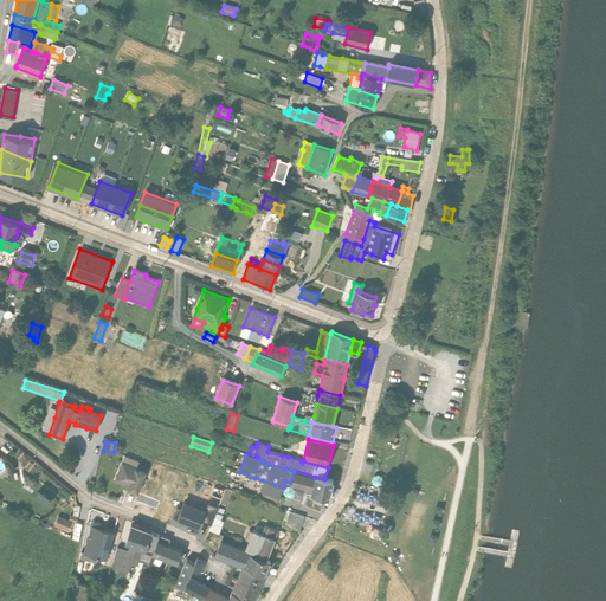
[(136,467),(137,467),(139,461),(126,457),(123,461),(136,467)]
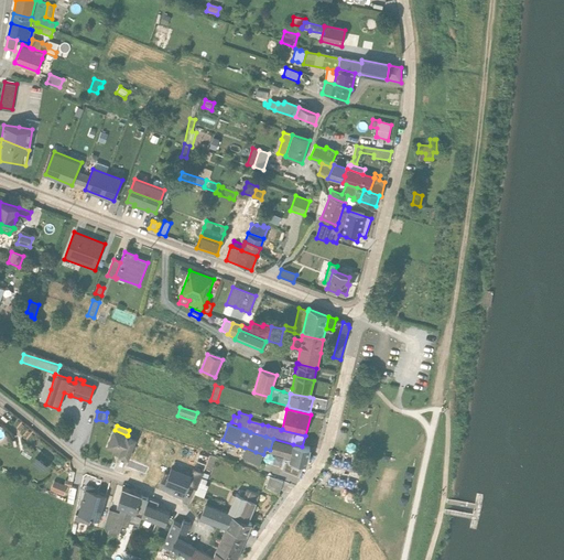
[(127,435),(115,430),(114,430),(107,448),(116,451),(115,455),(118,456),(120,458),(129,461),(137,439),(128,435),(127,435)]
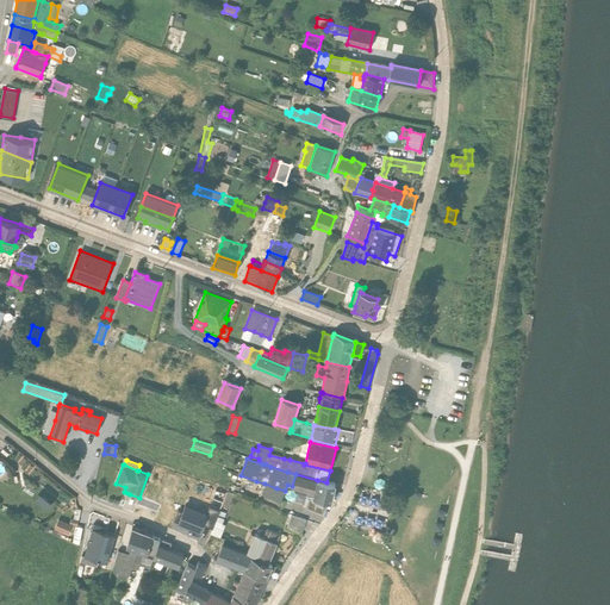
[(296,474),(292,486),(315,493),(313,497),(306,496),(304,506),(322,515),(325,507),(329,507),(330,501),(331,501),(335,484),(327,482),(317,480),(296,474)]
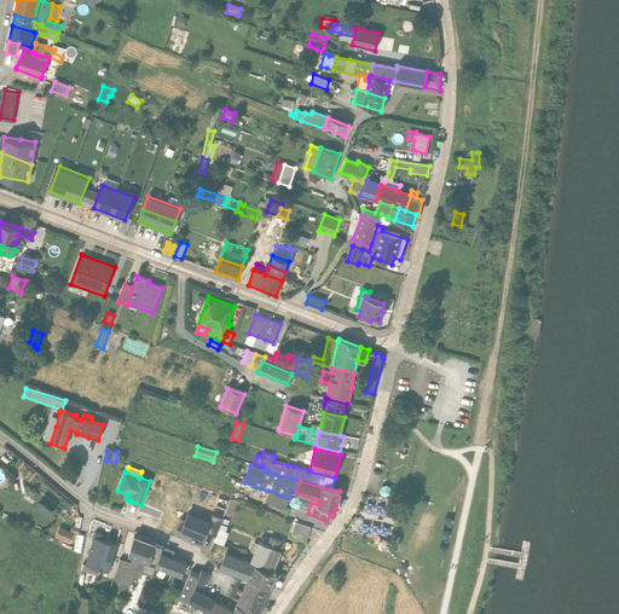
[(281,496),(268,491),(265,502),(277,507),(281,496)]
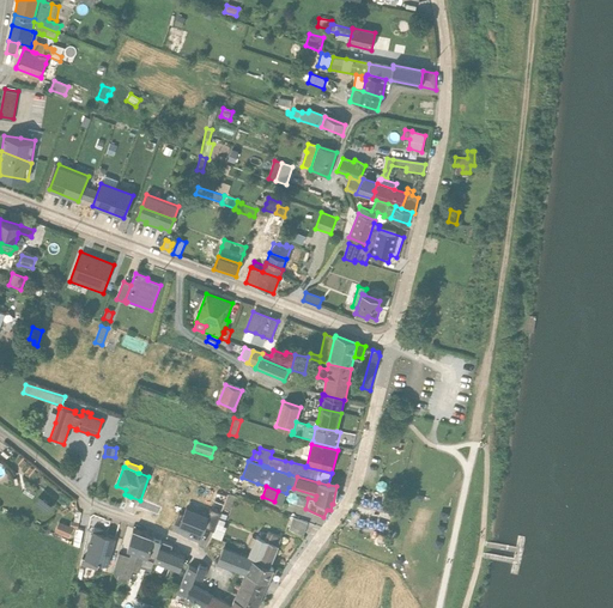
[(286,493),(278,491),(274,502),(281,504),(286,493)]
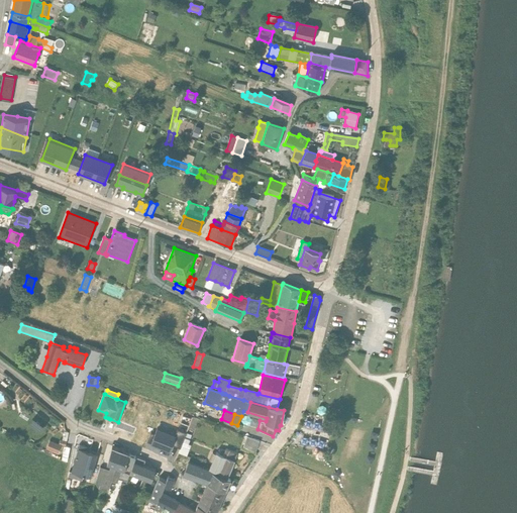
[(188,429),(193,430),(194,431),(199,419),(193,417),(189,428),(188,429)]
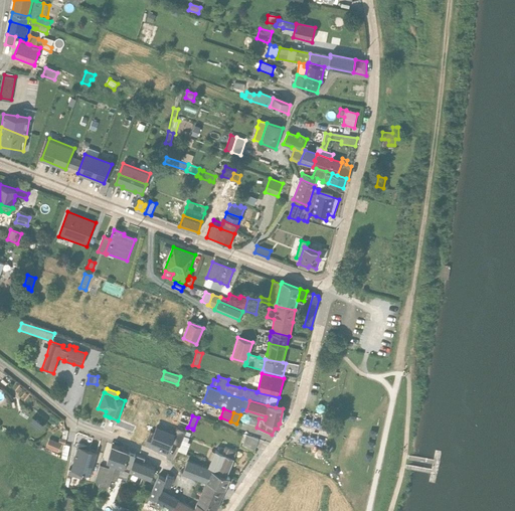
[(177,450),(186,454),(189,446),(186,445),(189,439),(190,437),(192,429),(187,428),(188,427),(180,423),(177,430),(176,430),(174,435),(169,446),(170,447),(177,450)]
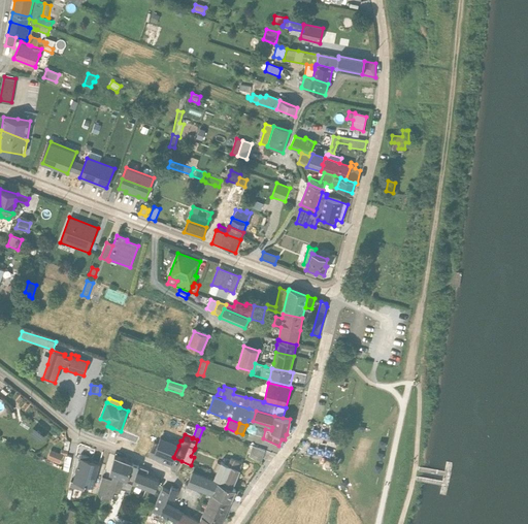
[(51,451),(47,458),(60,463),(63,455),(64,455),(67,455),(70,441),(65,440),(63,450),(62,449),(60,453),(51,449),(51,451)]
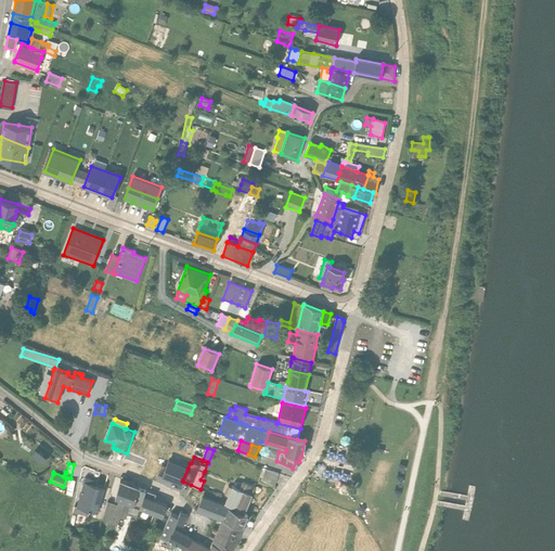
[(157,466),(152,479),(171,487),(177,475),(157,466)]
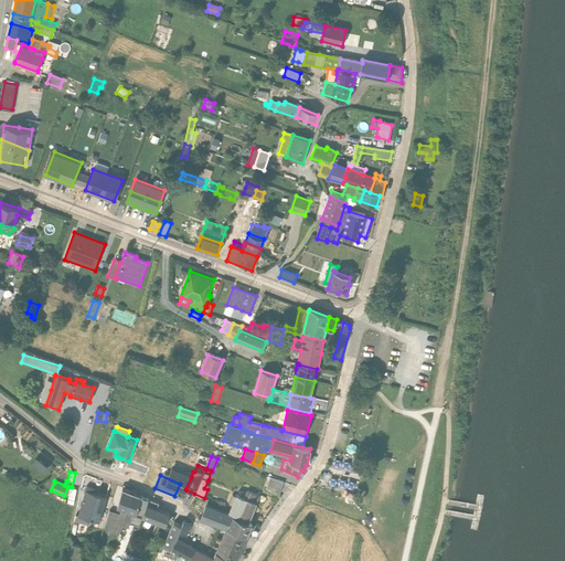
[(270,478),(265,490),(279,495),(284,483),(270,478)]
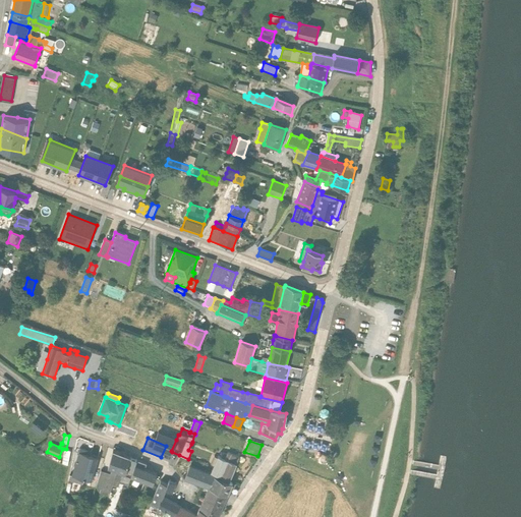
[(64,450),(61,464),(68,465),(70,451),(64,450)]
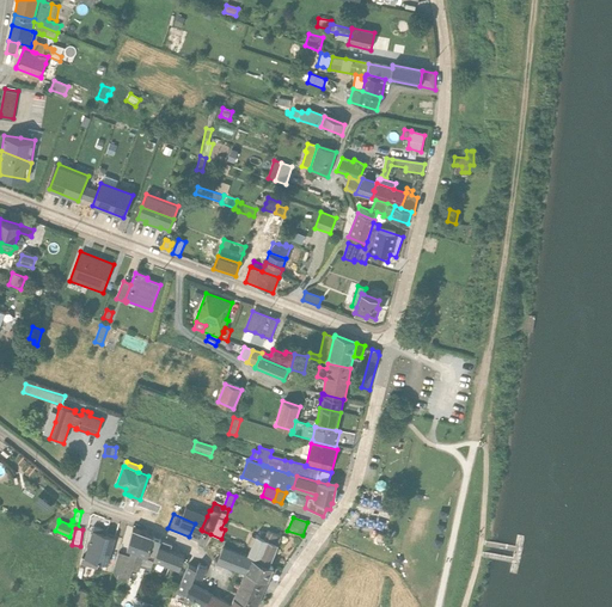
[(92,529),(85,557),(108,564),(116,537),(115,537),(92,529)]
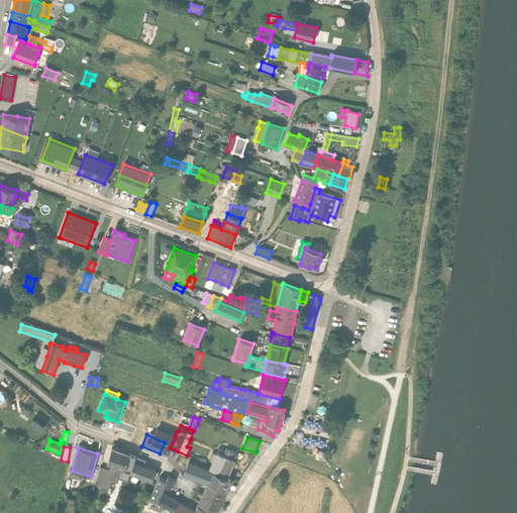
[(107,464),(116,467),(121,450),(112,447),(107,464)]
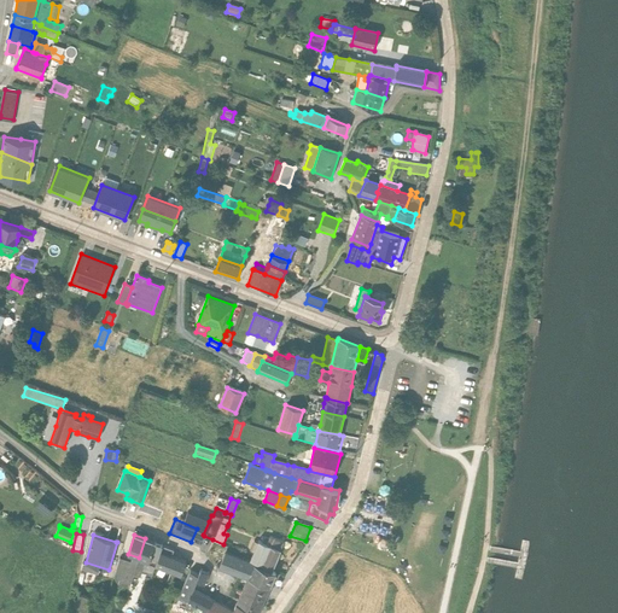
[(213,539),(204,536),(200,544),(209,548),(213,539)]
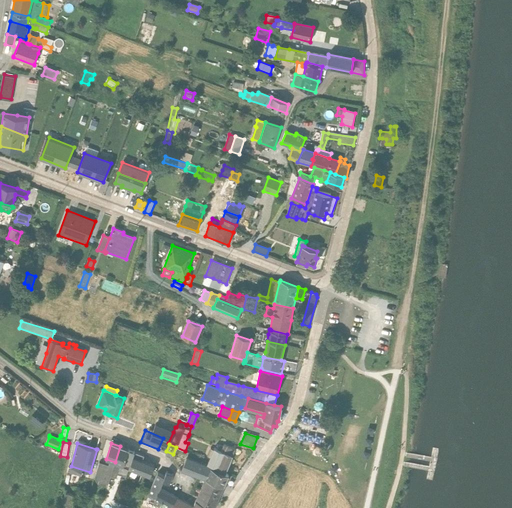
[(217,449),(233,455),(235,449),(224,444),(223,446),(219,445),(217,449)]
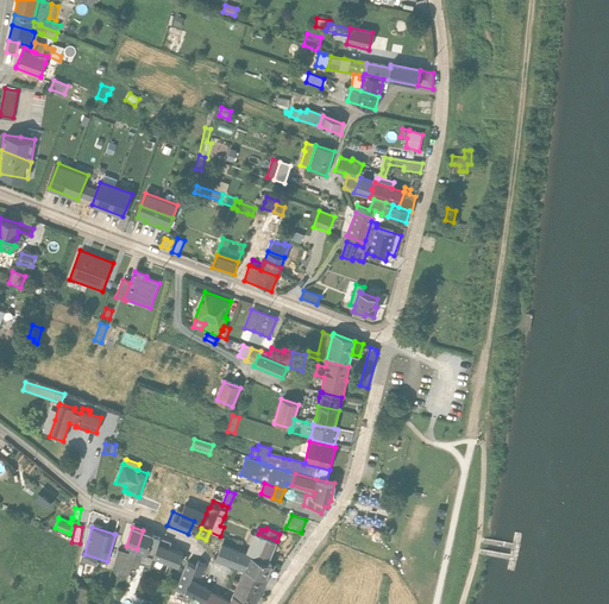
[(137,549),(144,552),(146,553),(154,534),(143,530),(137,549)]
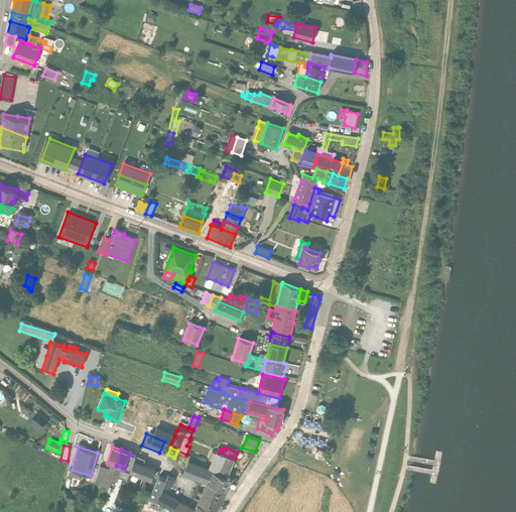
[(219,472),(219,474),(227,477),(235,459),(219,453),(216,452),(215,453),(212,461),(209,468),(213,469),(219,472)]
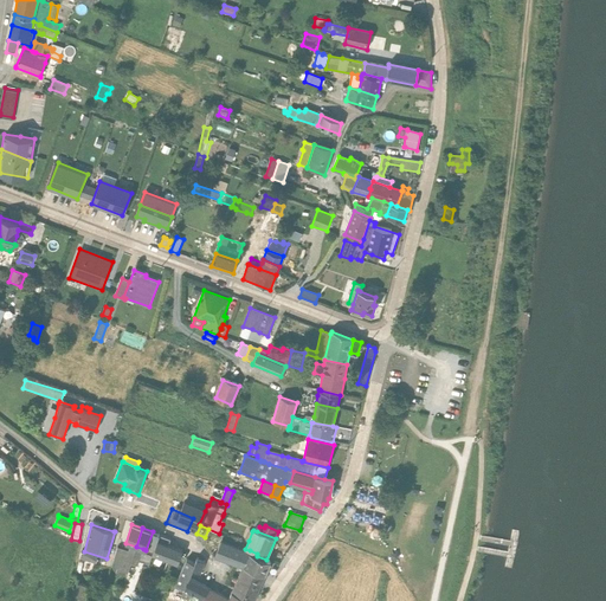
[(153,531),(146,550),(153,553),(159,534),(153,531)]
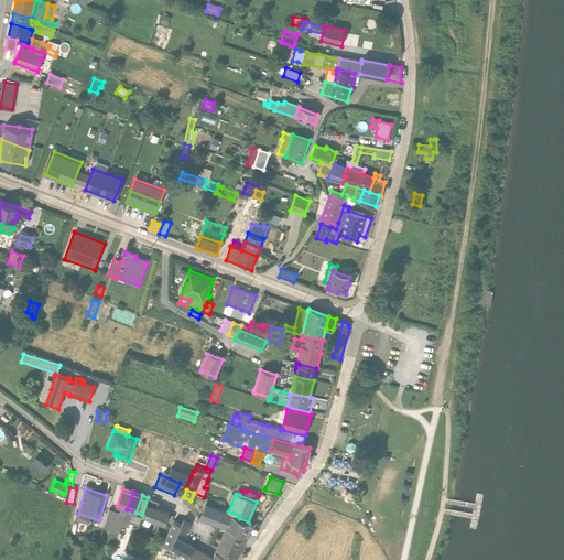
[(239,516),(232,513),(232,514),(205,503),(199,517),(227,528),(232,515),(239,518),(239,516)]
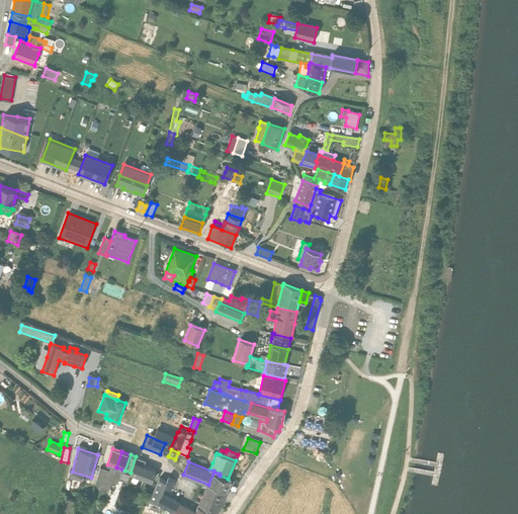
[(155,481),(158,468),(136,462),(133,475),(155,481)]
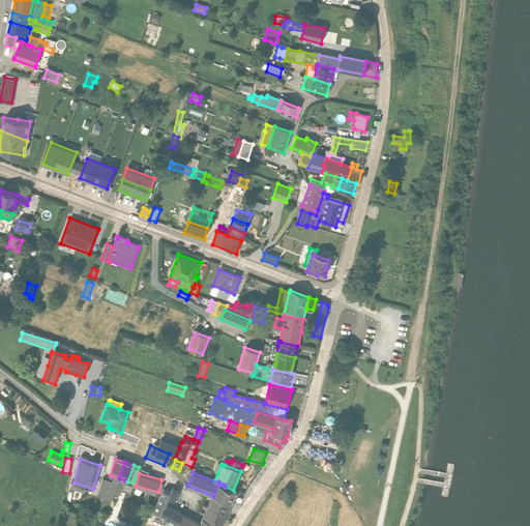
[(119,478),(110,475),(104,495),(105,495),(101,505),(107,507),(110,497),(112,491),(121,494),(125,480),(119,478)]
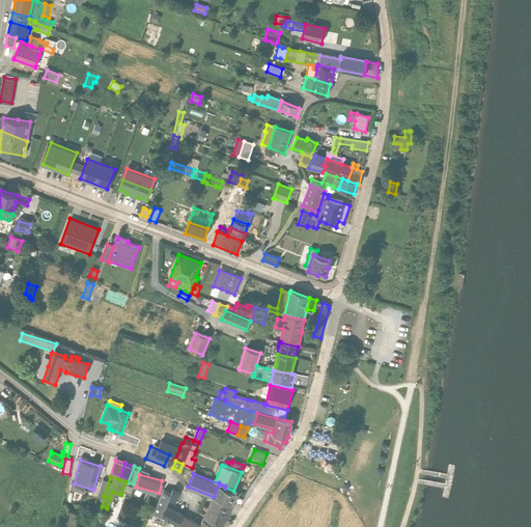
[(85,488),(74,483),(71,488),(74,489),(73,490),(84,494),(85,488)]
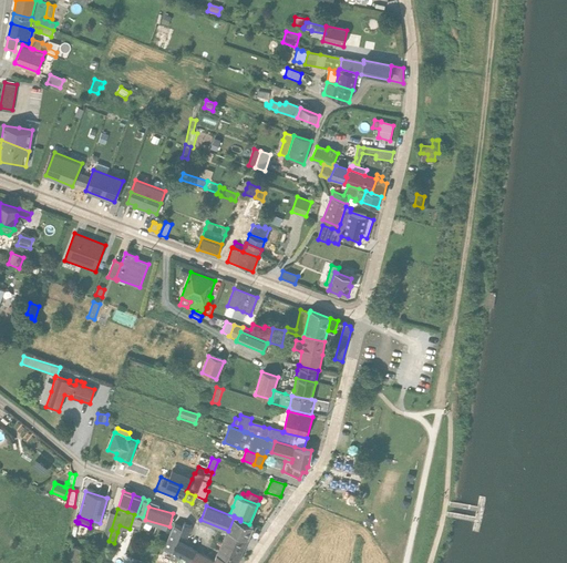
[(234,518),(228,531),(222,543),(243,552),(248,539),(254,526),(249,524),(240,521),(234,518)]
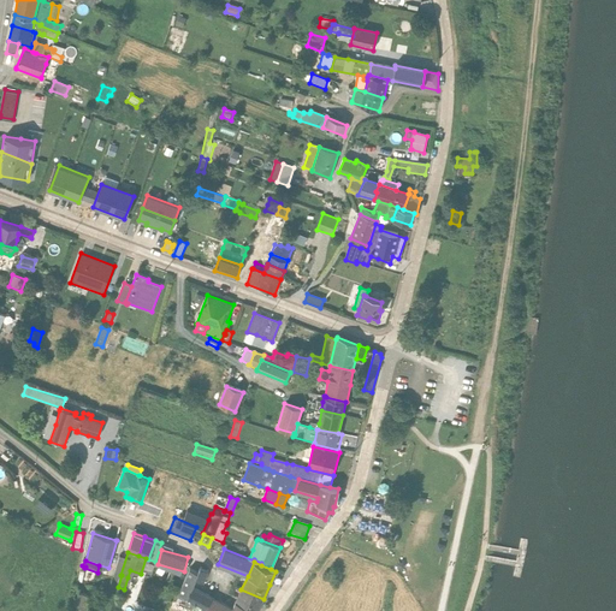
[(196,579),(196,580),(203,582),(208,571),(201,568),(199,573),(196,579)]
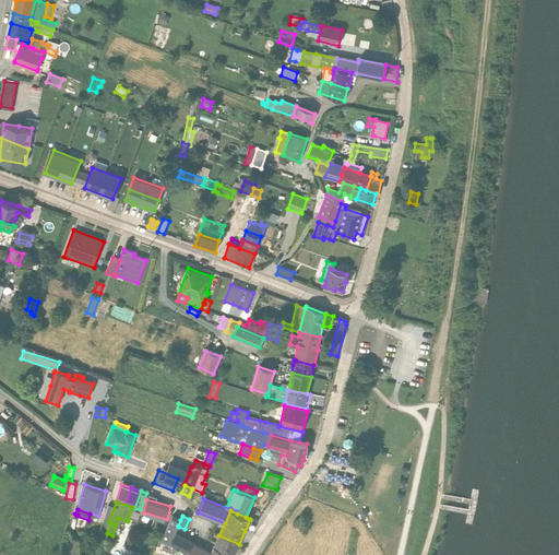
[(169,543),(187,552),(189,550),(192,542),(176,533),(178,527),(178,526),(180,520),(171,517),(163,539),(169,543)]
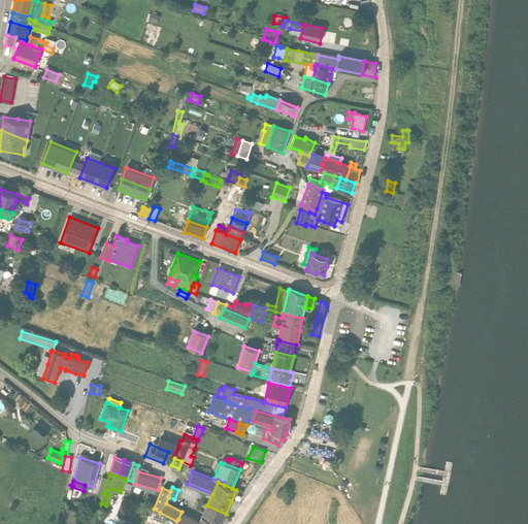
[(202,516),(219,523),(221,523),(226,514),(206,505),(202,516)]
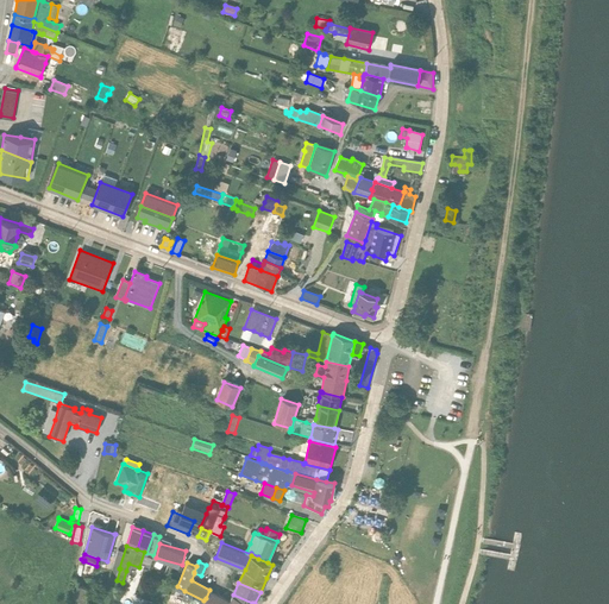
[(75,599),(74,603),(85,603),(85,602),(88,587),(77,585),(75,599)]
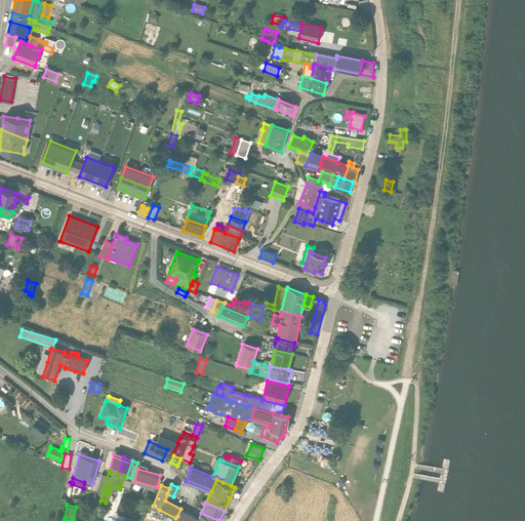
[(177,516),(175,518),(173,520),(217,520),(201,513),(198,518),(180,509),(177,516)]
